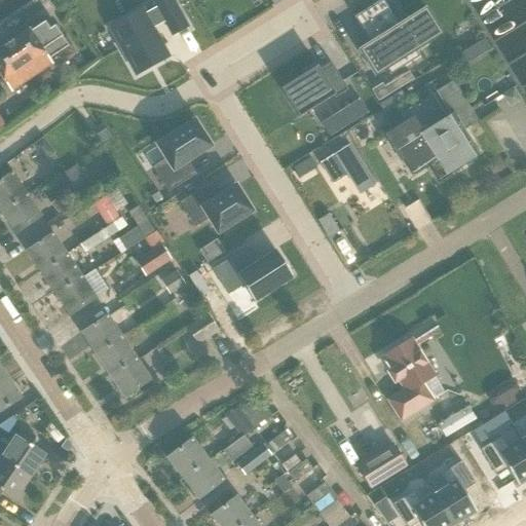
[(143,10),(111,28),(137,75),(168,58),(153,28),(165,22),(173,35),(188,28),(172,0),(159,0),(155,3),(158,8),(146,15),(143,10)]
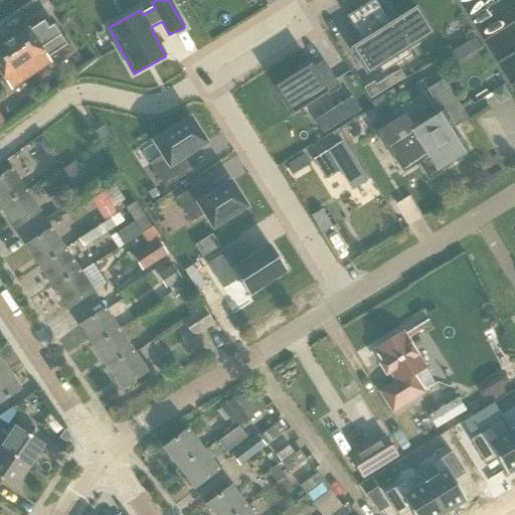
[(375,0),(374,0),(347,17),(363,41),(351,49),(368,76),(379,68),(382,73),(410,56),(407,51),(435,34),(417,7),(390,24),(375,0)]
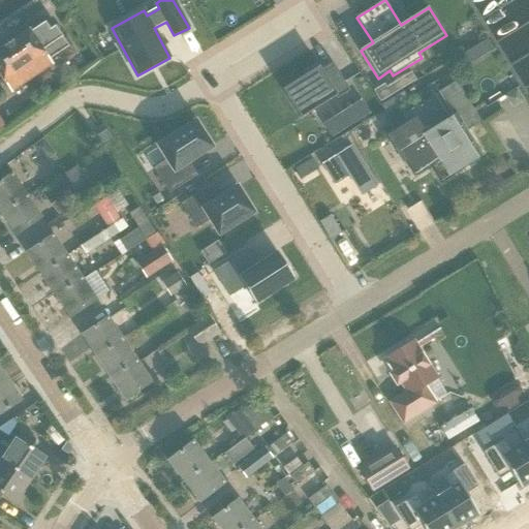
[(56,25),(51,29),(45,22),(31,31),(30,30),(0,50),(0,74),(11,92),(53,64),(50,60),(70,45),(56,25)]
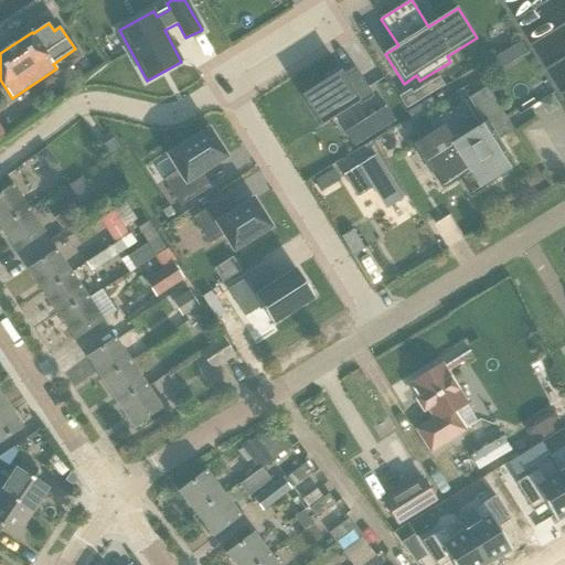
[(342,72),(302,96),(321,127),(359,104),(360,106),(374,97),(355,67),(344,75),(342,72)]
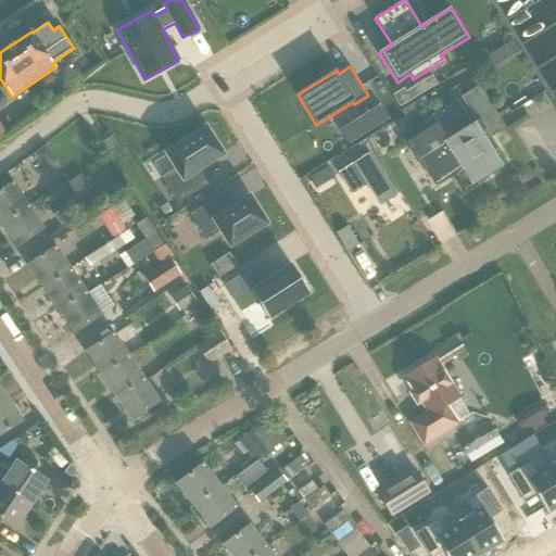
[(404,89),(393,96),(401,106),(438,84),(432,76),(406,92),(404,89)]
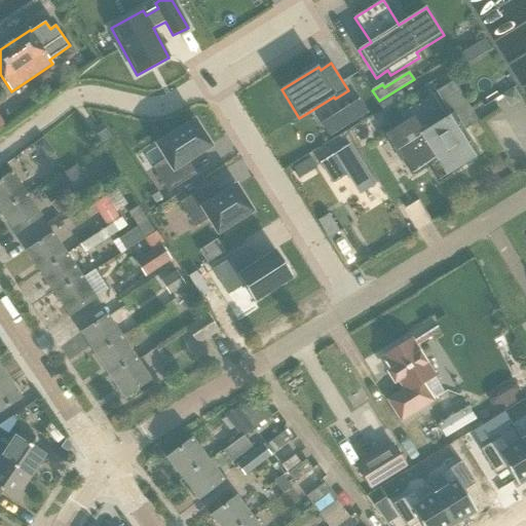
[(391,134),(385,137),(396,152),(401,149),(415,173),(430,163),(440,179),(479,154),(463,132),(471,126),(466,119),(468,118),(470,117),(471,115),(471,114),(471,112),(470,110),(472,109),(457,87),(456,88),(455,87),(453,86),(452,86),(450,86),(448,86),(447,85),(400,115),(402,118),(387,127),(391,134)]
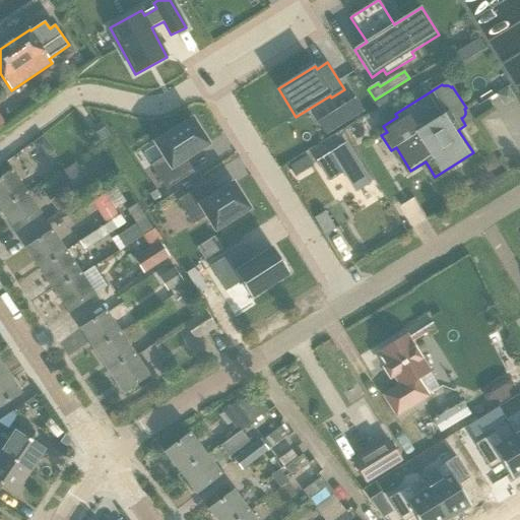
[(356,100),(336,112),(343,124),(364,112),(356,100)]
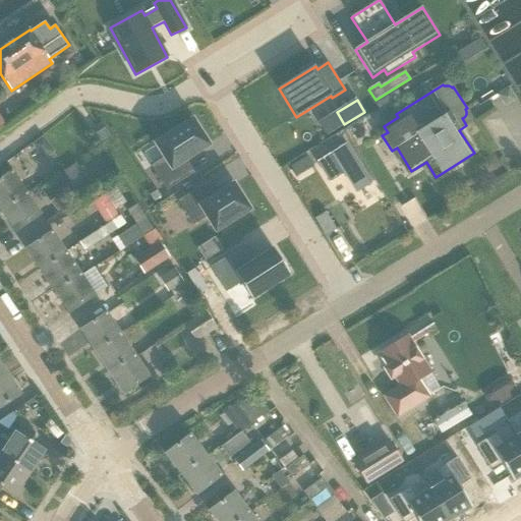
[(152,167),(167,190),(193,173),(185,160),(209,146),(193,121),(157,143),(157,145),(166,158),(152,167)]
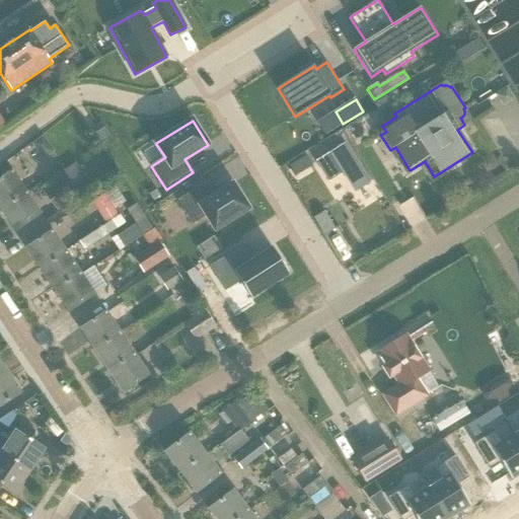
[(96,133),(103,143),(114,136),(106,126),(96,133)]
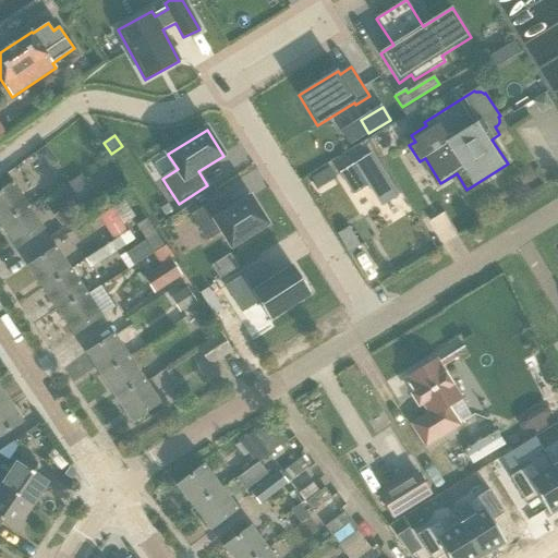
[(371,155),(340,174),(341,176),(342,176),(354,195),(368,185),(381,206),(397,196),(398,197),(399,197),(372,154),(371,155)]
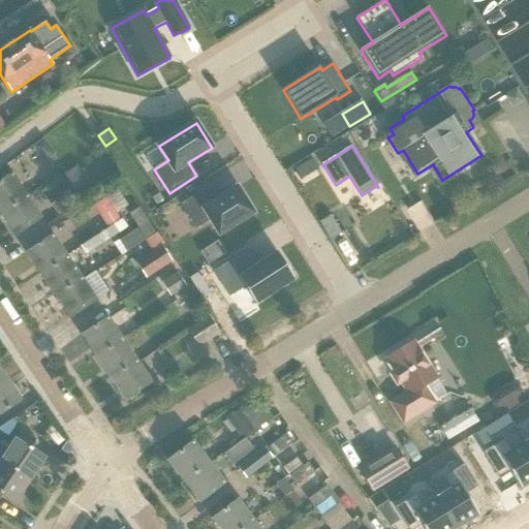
[(76,166),(85,178),(105,164),(98,153),(76,166)]
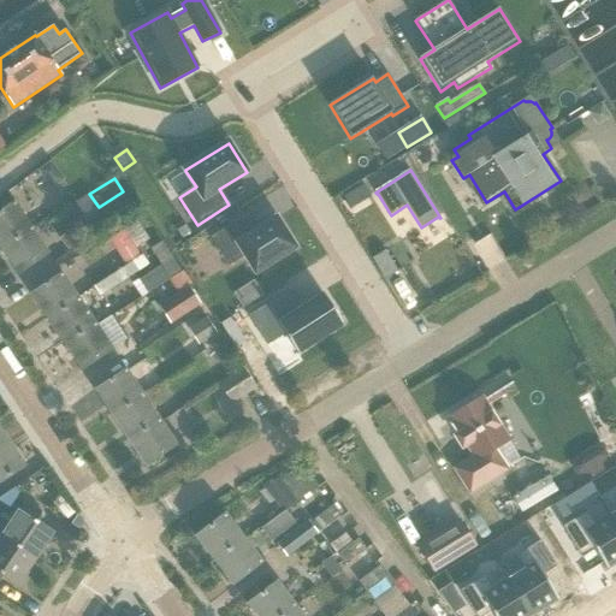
[(15,202),(0,212),(0,247),(1,248),(31,229),(15,202)]
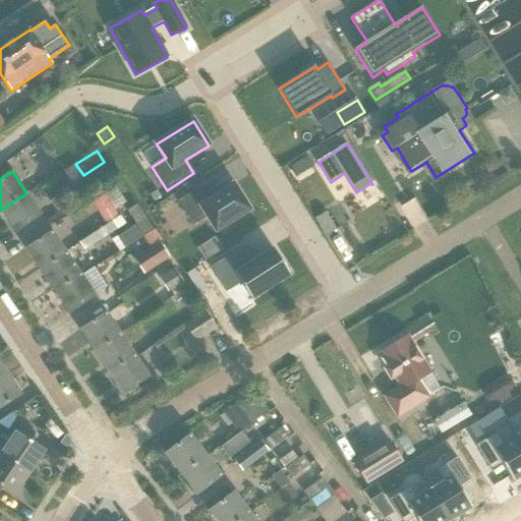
[(66,171),(37,185),(47,206),(76,191),(66,171)]
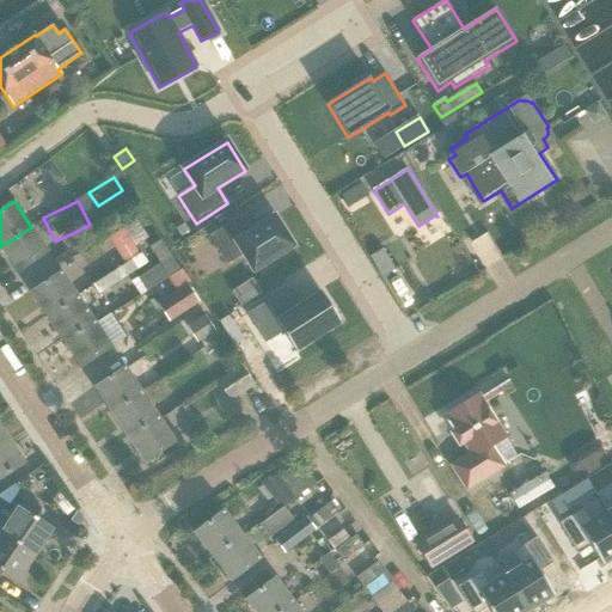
[(210,237),(227,264),(244,255),(255,270),(293,246),(275,218),(252,232),(243,216),(210,237)]
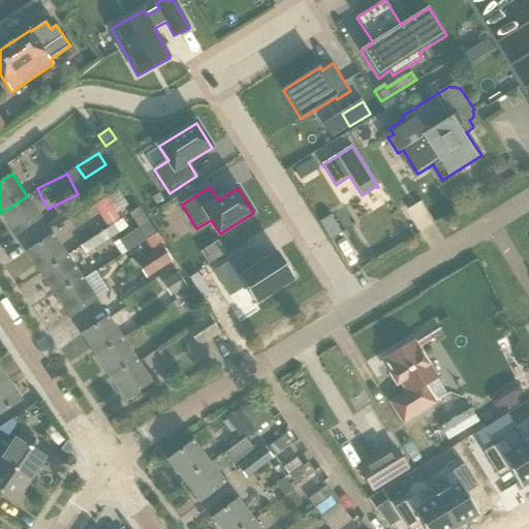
[(1,213),(16,236),(41,218),(27,196),(1,213)]
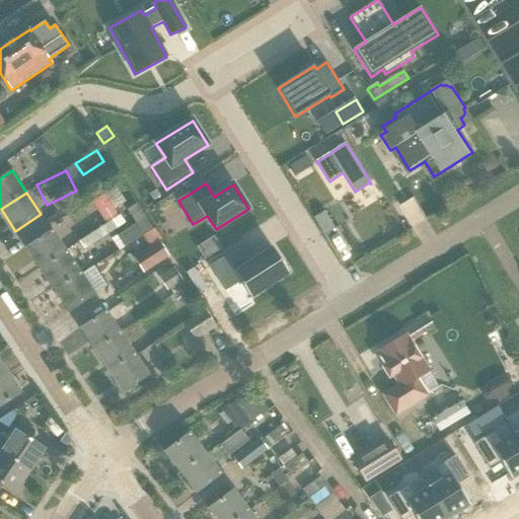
[(127,210),(143,234),(153,228),(137,204),(127,210)]
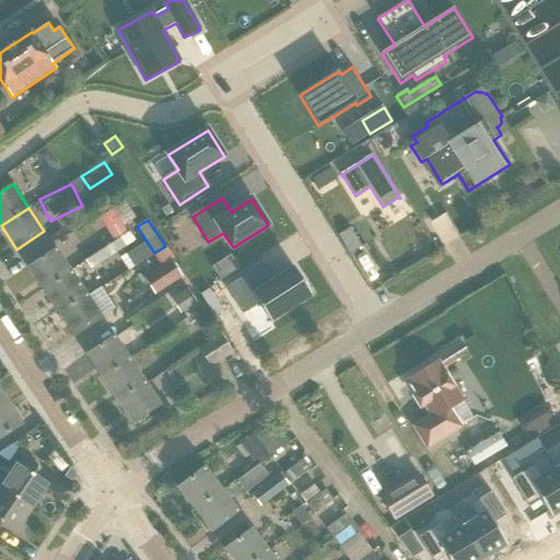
[(337,236),(348,256),(362,247),(351,229),(337,236)]
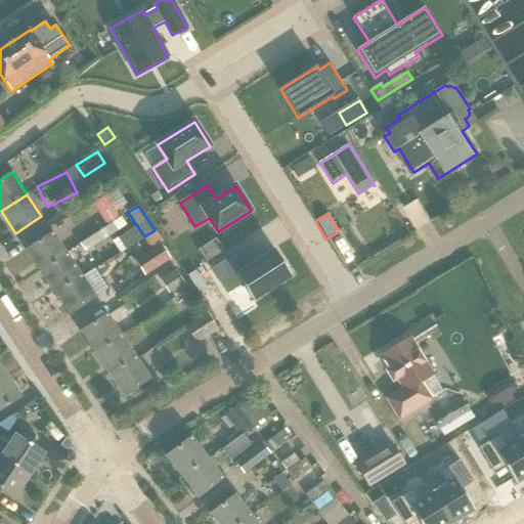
[(80,245),(85,253),(126,225),(121,217),(80,245)]
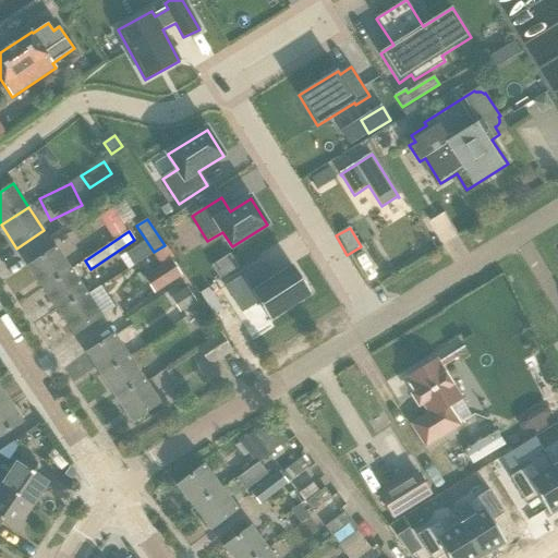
[(56,247),(28,266),(44,289),(71,270),(56,247)]
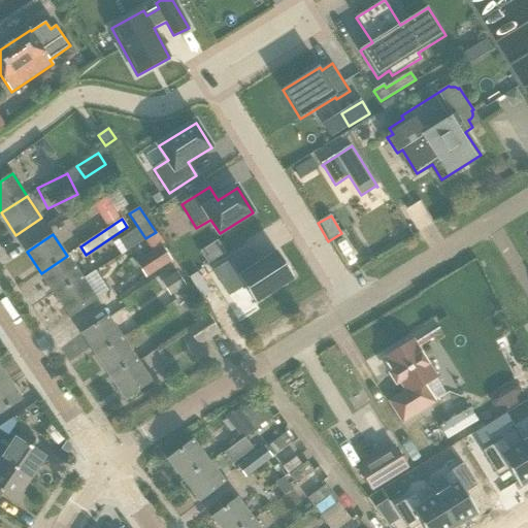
[(136,263),(146,278),(172,262),(162,246),(136,263)]
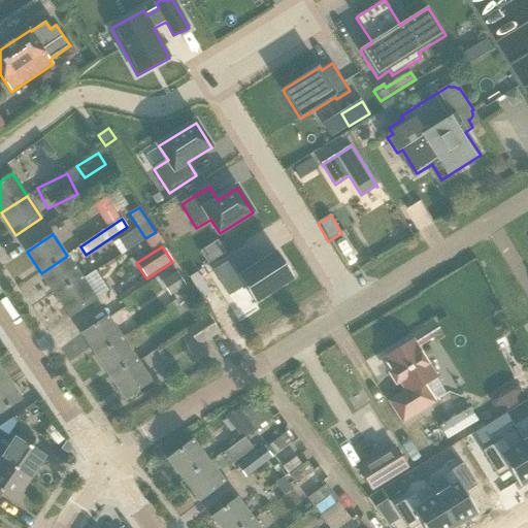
[(251,248),(213,271),(229,296),(245,286),(257,303),(293,281),(275,253),(260,262),(251,248)]
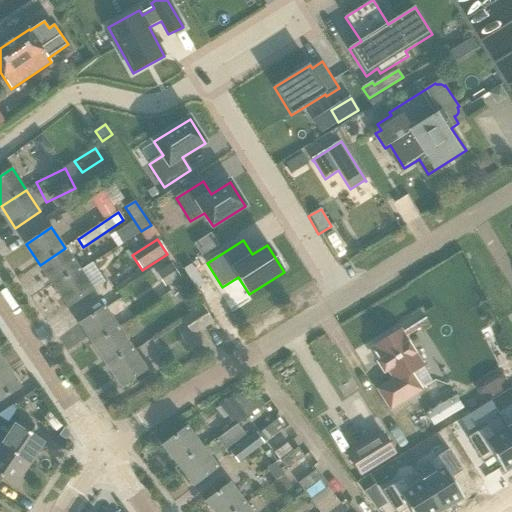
[(65,248),(40,265),(54,286),(79,269),(65,248)]
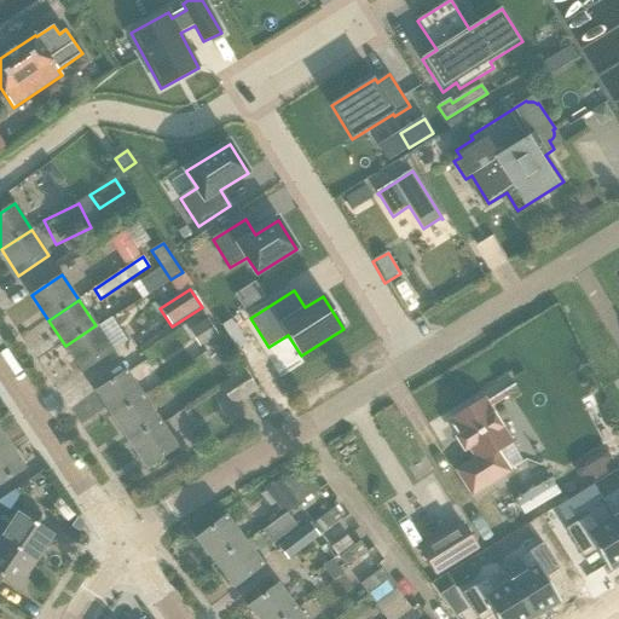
[(189,331),(200,347),(219,335),(208,319),(189,331)]
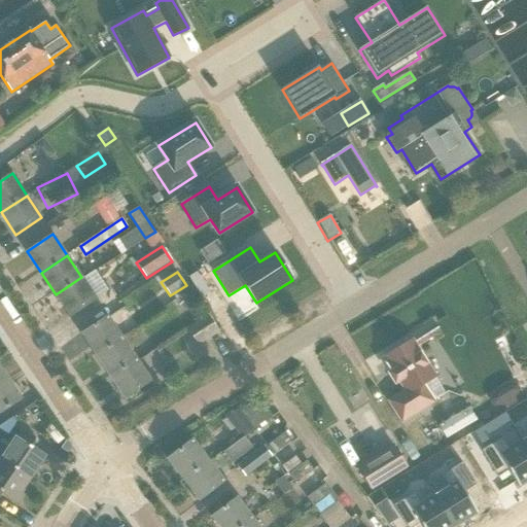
[(56,294),(70,316),(96,299),(81,277),(56,294)]
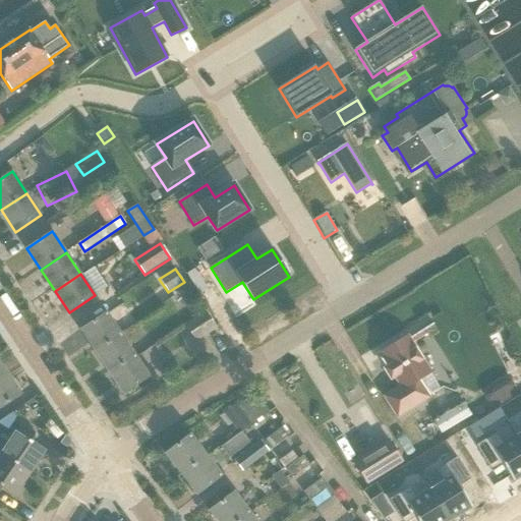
[(0,294),(5,299),(12,293),(0,280),(0,294)]
